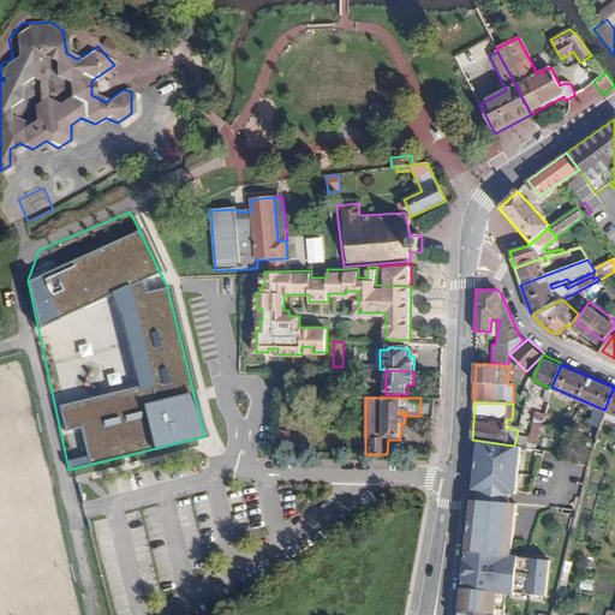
[(518,441),(517,446),(521,447),(533,449),(533,448),(536,446),(545,415),(537,411),(529,442),(518,441)]
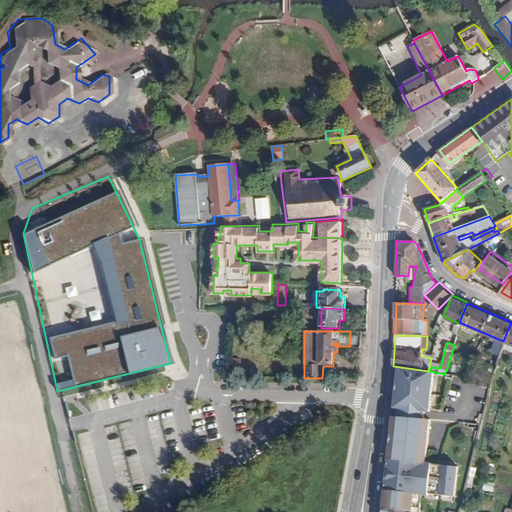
[(241,359),(232,359),(232,370),(240,370),(241,359)]
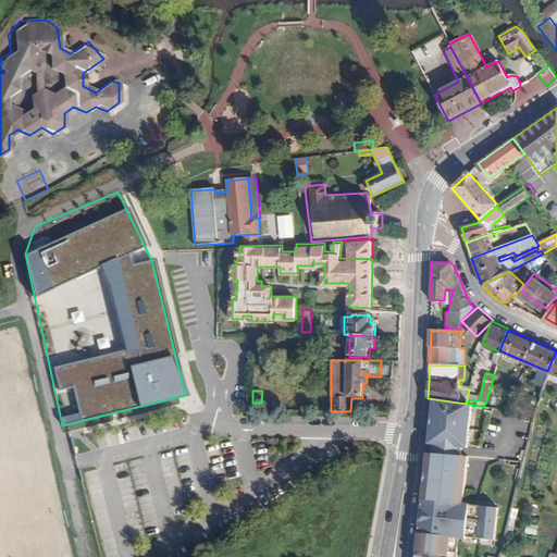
[(466,404),(435,399),(430,444),(434,444),(433,455),(462,457),(463,447),(468,447),(472,405),(468,404),(466,404)]
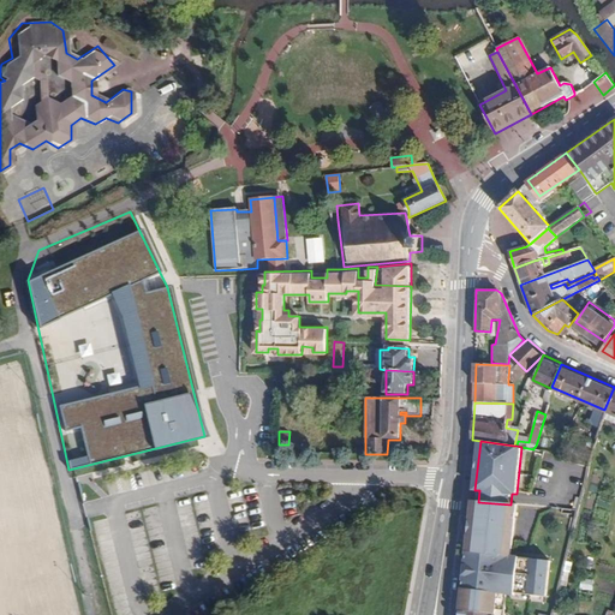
[(517,506),(511,505),(478,502),(473,502),(460,614),(507,614),(509,596),(513,596),(513,595),(548,597),(553,562),(512,559),(517,506)]
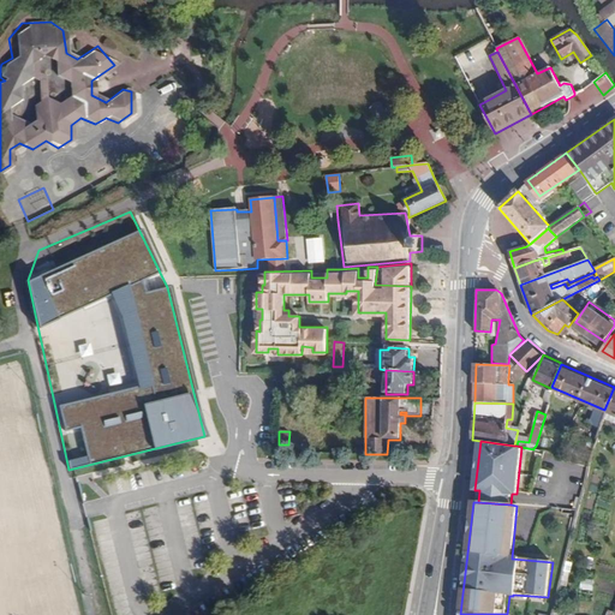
[(580,589),(592,591),(593,580),(581,579),(580,589)]
